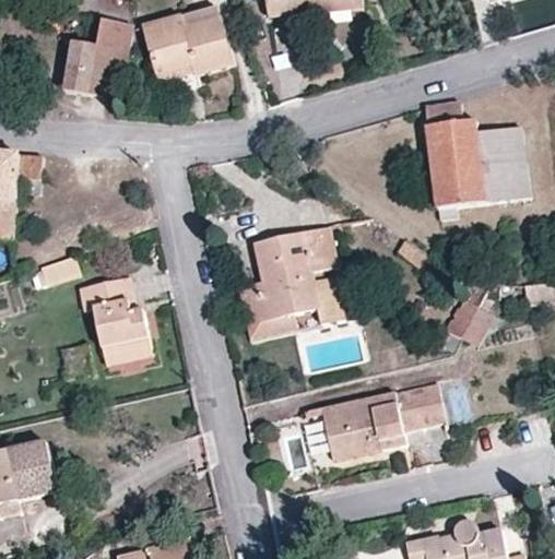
[(347,1),(346,0),(263,0),(266,13),(307,10),(307,3),(347,1)]
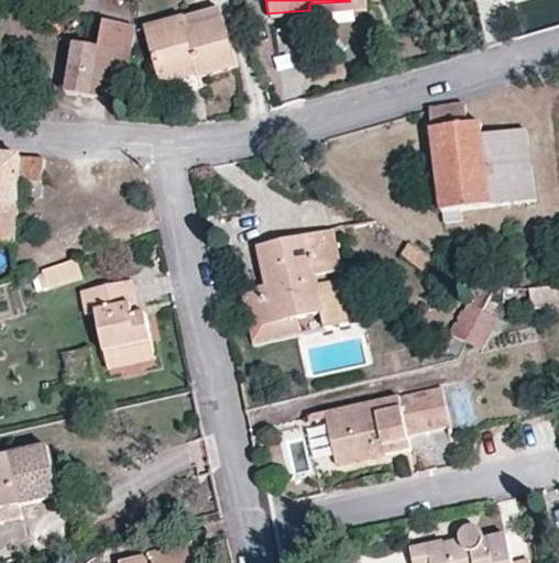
[(349,0),(350,1),(309,3),(309,10),(309,13),(361,10),(360,0),(349,0)]
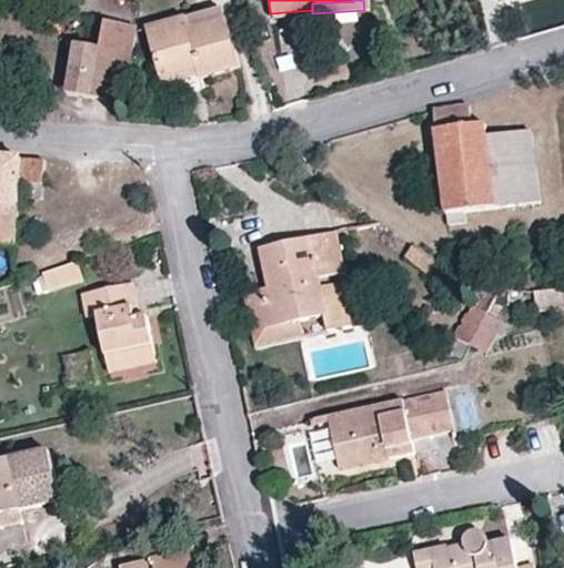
[(197,62),(199,71),(201,75),(240,66),(227,16),(187,24),(184,17),(143,27),(155,71),(197,62)]
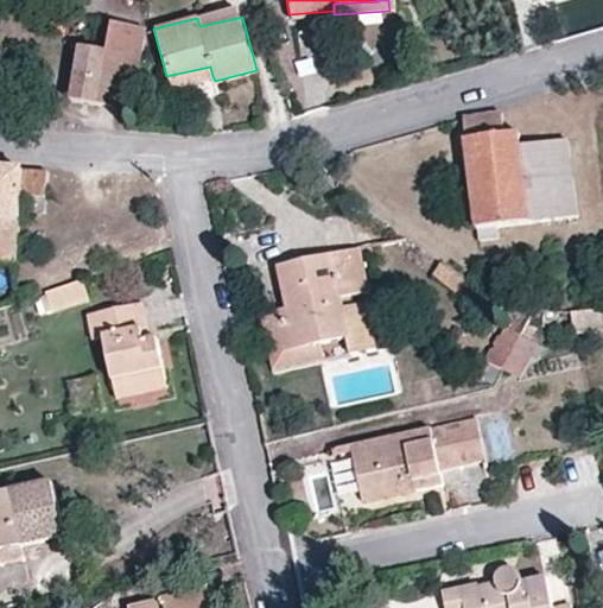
[(131,108),(139,58),(143,29),(108,21),(103,49),(76,45),(69,96),(131,108)]
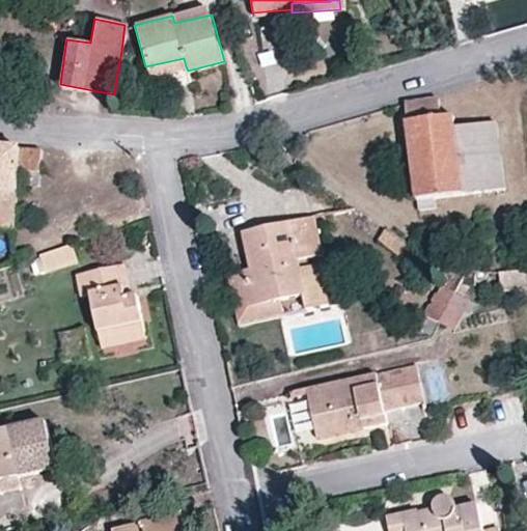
[(148,76),(186,66),(184,58),(145,66),(148,76)]
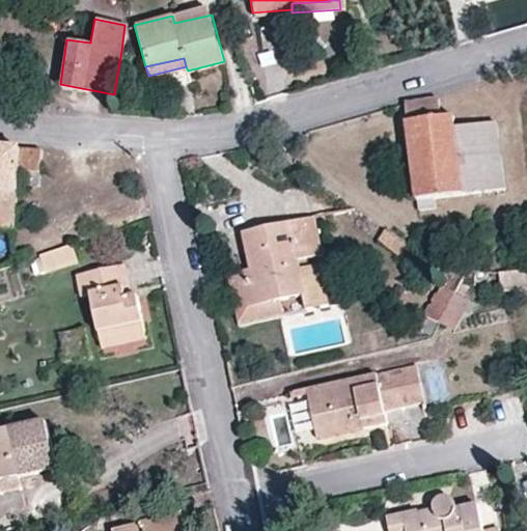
[(489,192),(489,190),(482,129),(458,130),(456,124),(455,111),(439,112),(437,93),(401,98),(414,211),(433,208),(433,196),(489,192)]
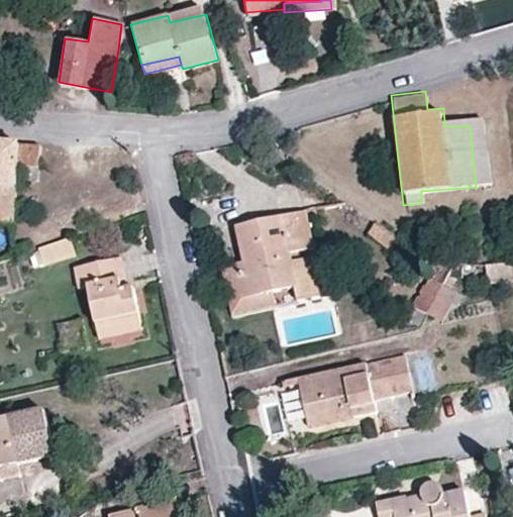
[(470,125),(476,185),(492,184),(484,118),(444,121),(445,126),(470,125)]
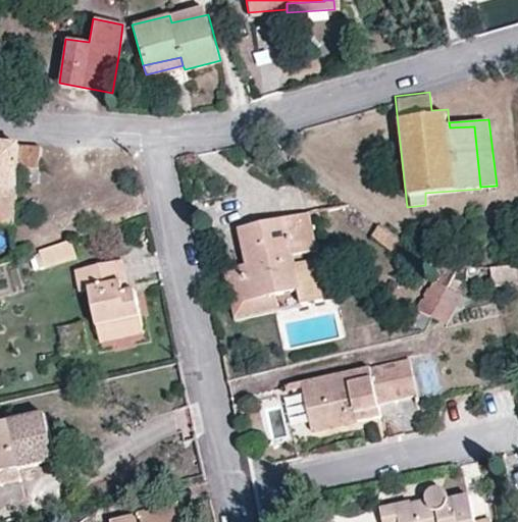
[(0,227),(16,229),(19,183),(40,185),(42,146),(0,142),(0,227)]
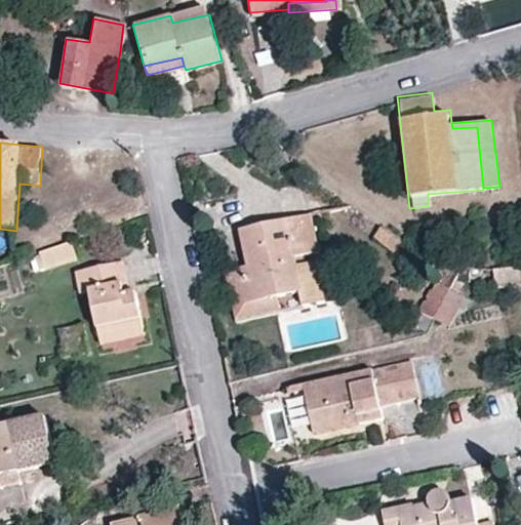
[(246,301),(278,293),(299,287),(304,303),(324,298),(314,259),(305,260),(295,263),(294,252),(303,250),(315,248),(306,210),(238,227),(246,263),(249,275),(241,276),(246,301)]
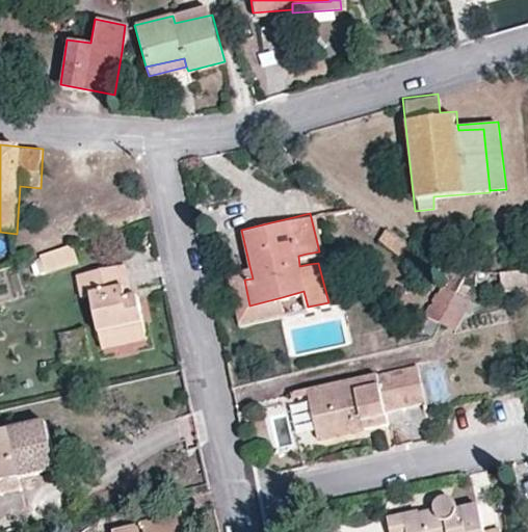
[(53,248),(38,254),(45,270),(76,260),(71,242),(53,248)]
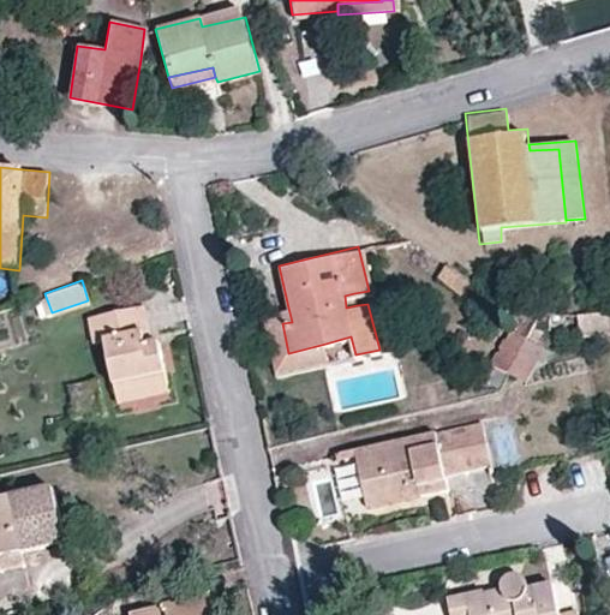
[(357,305),(354,293),(345,296),(346,308),(357,305)]
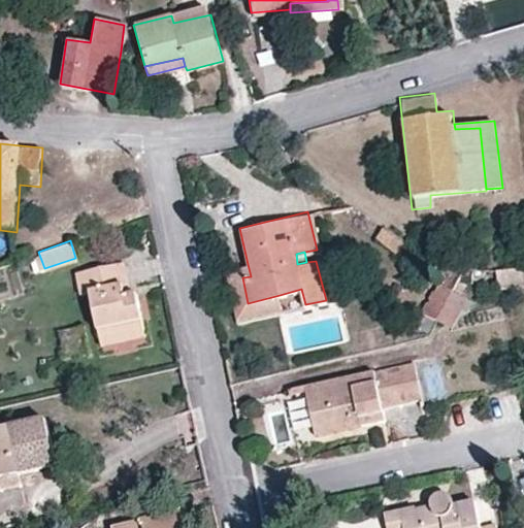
[(97,336),(140,327),(133,292),(126,292),(119,260),(72,270),(77,293),(87,291),(97,336)]
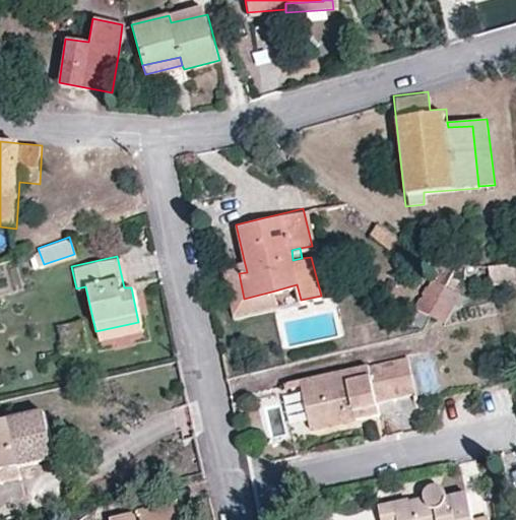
[(277,305),(275,290),(244,299),(239,273),(247,272),(244,260),(220,266),(233,317),(277,305)]
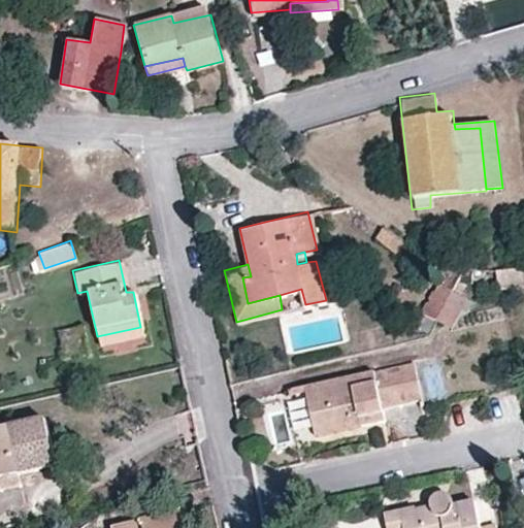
[(523,267),(497,273),(500,291),(523,286),(523,267)]
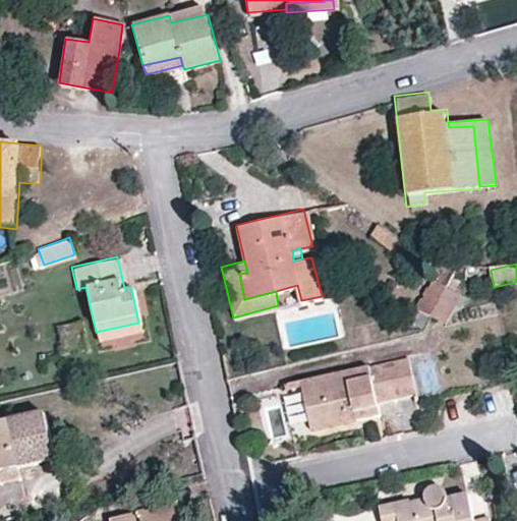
[(422,313),(436,285),(429,282),(416,309),(422,313)]
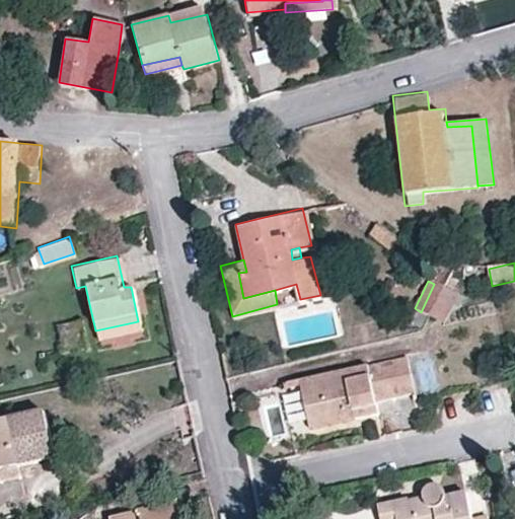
[(434,284),(421,312),(428,316),(441,288),(434,284)]
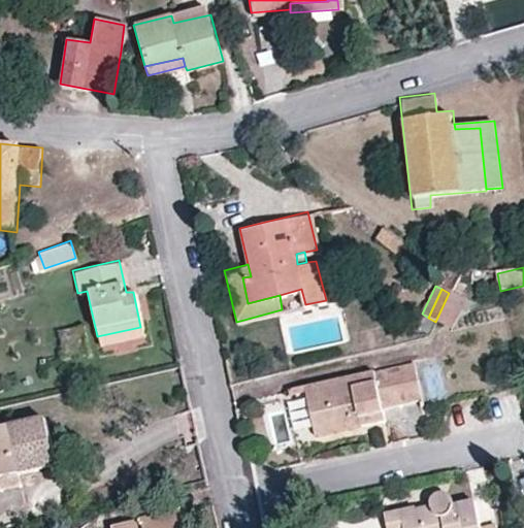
[(471,306),(449,293),(435,322),(456,335),(471,306)]
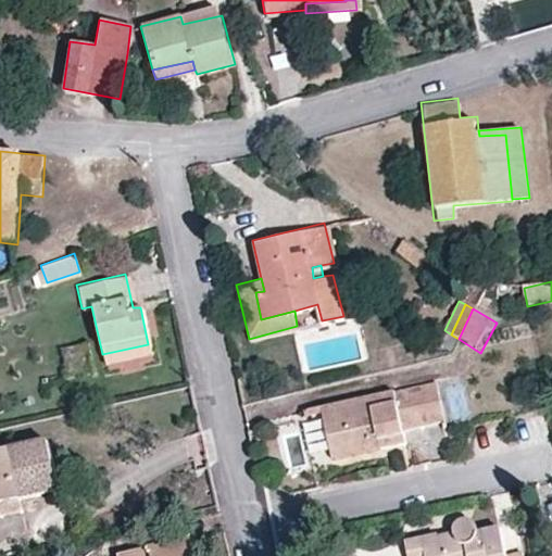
[(150,353),(148,344),(102,354),(104,362),(150,353)]
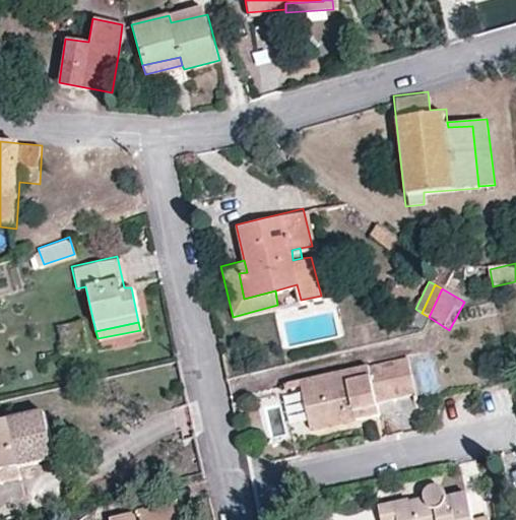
[(408,354),(371,363),(377,401),(416,394),(408,354)]
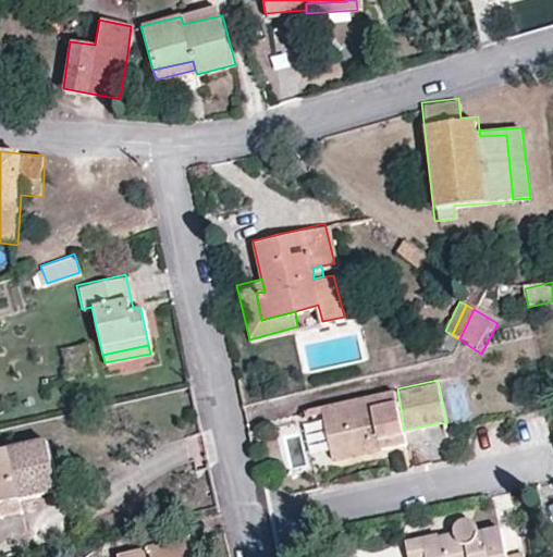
[(404,430),(397,388),(322,404),(332,449),(354,445),(355,449),(372,445),(378,449),(406,443),(404,430)]
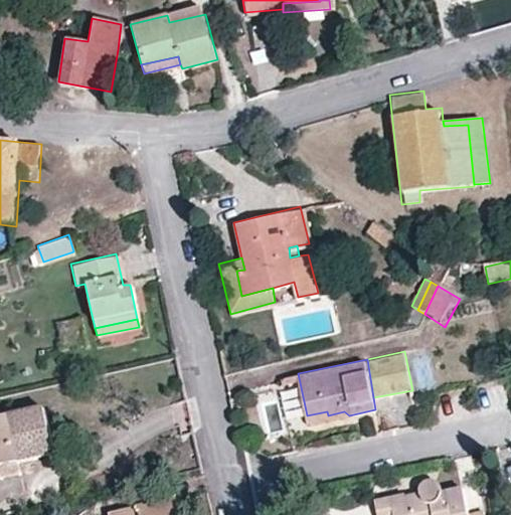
[(294,379),(277,382),(287,431),(304,426),(294,379)]
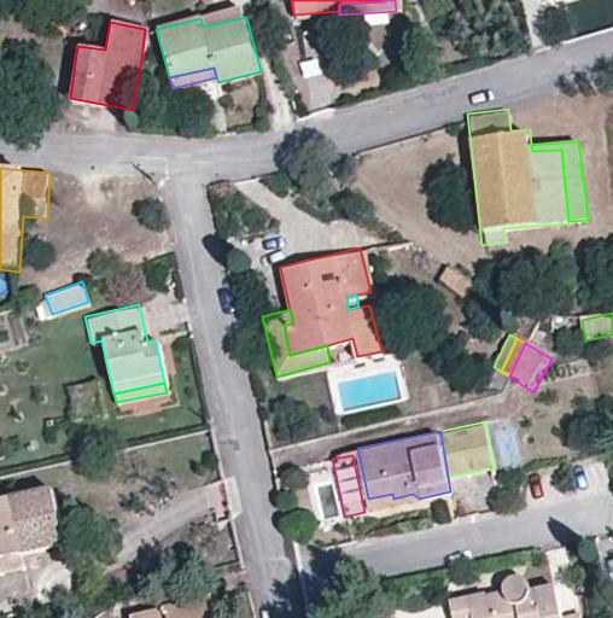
[(0,555),(15,553),(15,551),(58,541),(45,487),(0,496),(0,555)]
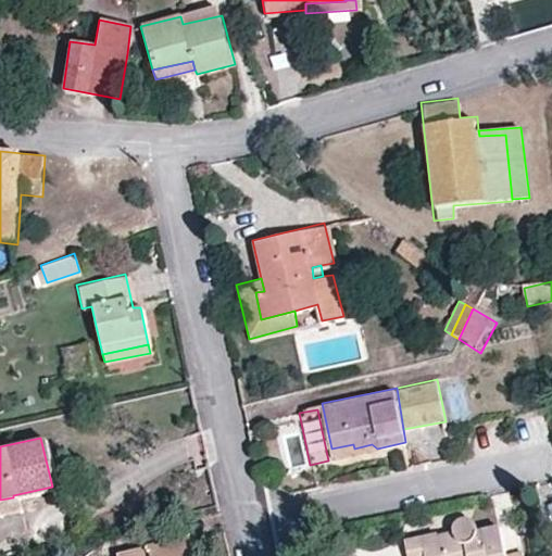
[(333,457),(377,449),(372,444),(354,449),(353,444),(331,449),(333,457)]
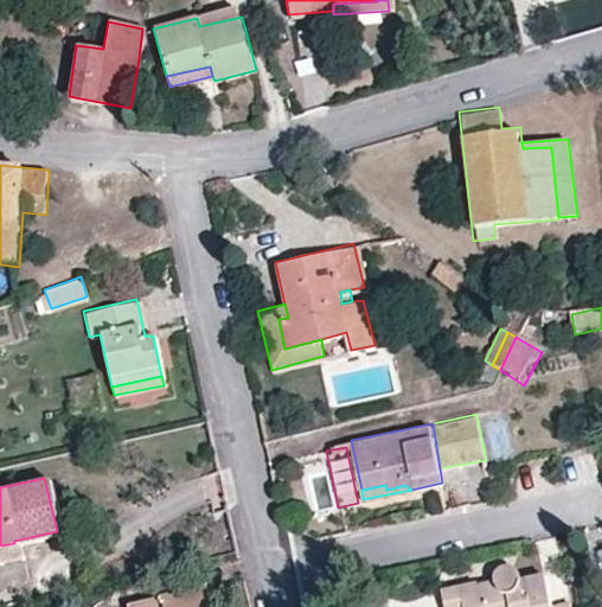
[(0,557),(18,554),(14,543),(0,545),(0,557)]
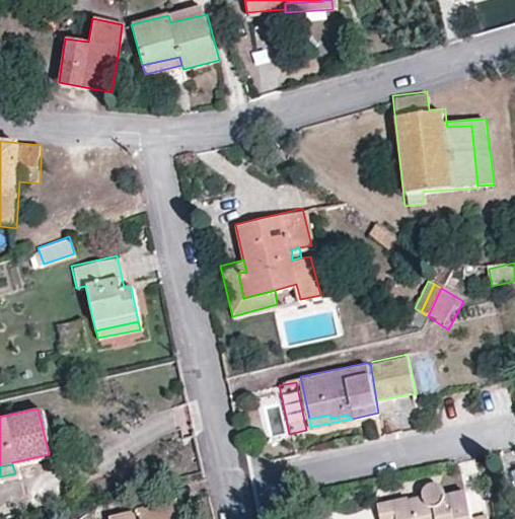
[(465,518),(461,496),(440,500),(438,493),(434,489),(428,488),(426,488),(421,490),(419,494),(418,498),(417,502),(400,506),(400,503),(373,508),(375,518),(465,518)]
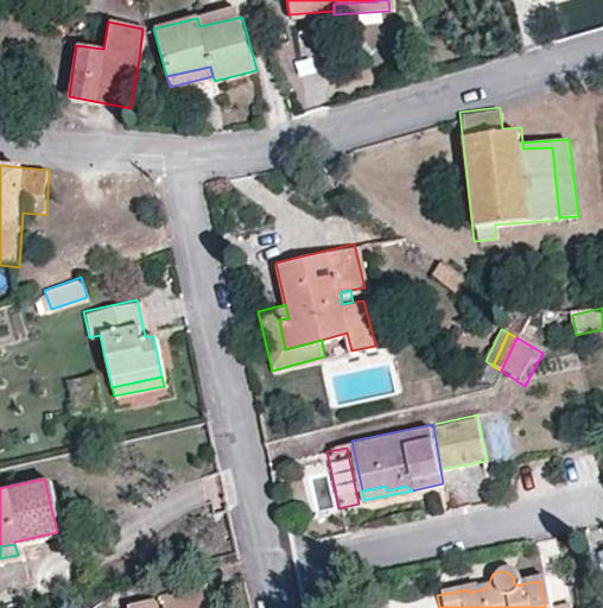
[(213,607),(208,586),(132,602),(132,607),(213,607)]
